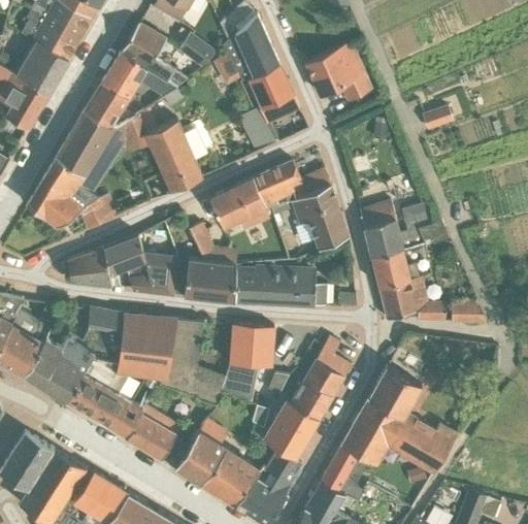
[(91,19),(58,0),(53,0),(46,10),(35,4),(31,12),(80,40),(91,19)]
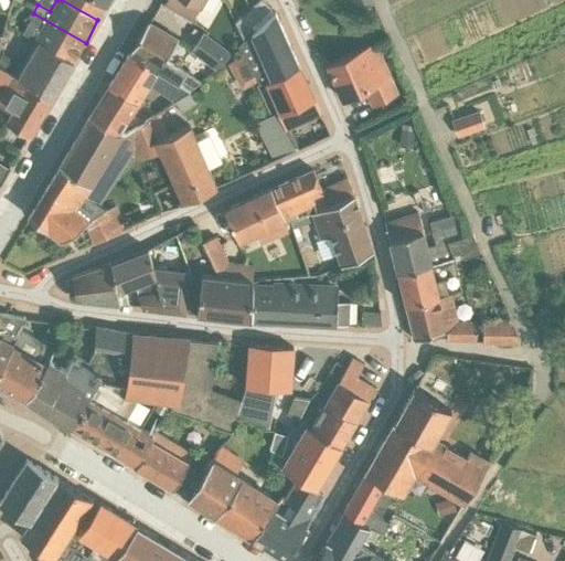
[(108,0),(62,0),(97,20),(108,0)]
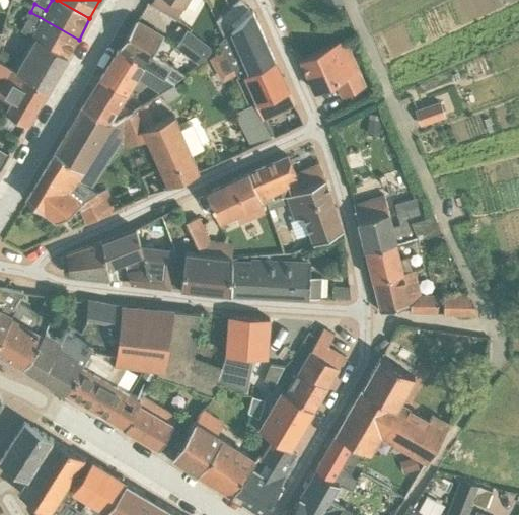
[(176,21),(189,0),(159,0),(154,8),(176,21)]
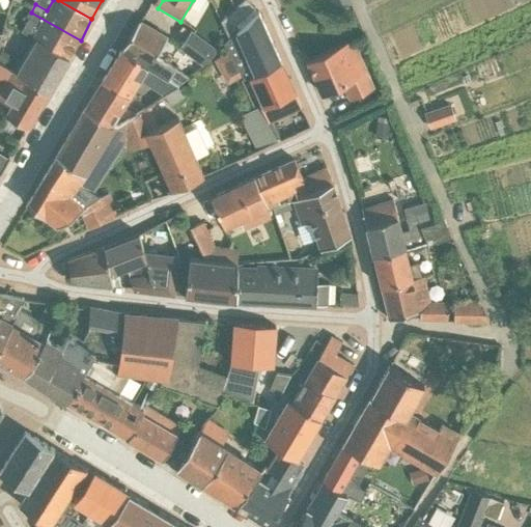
[(329,0),(335,15),(352,7),(347,0),(329,0)]
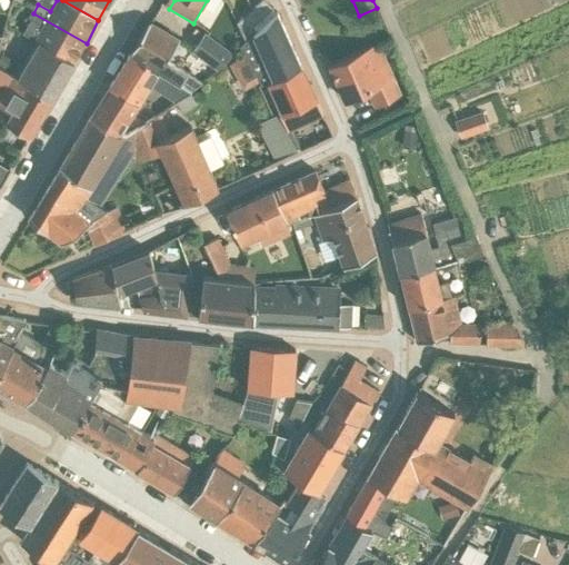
[(243,39),(253,30),(273,12),(263,1),(237,27),(243,39)]
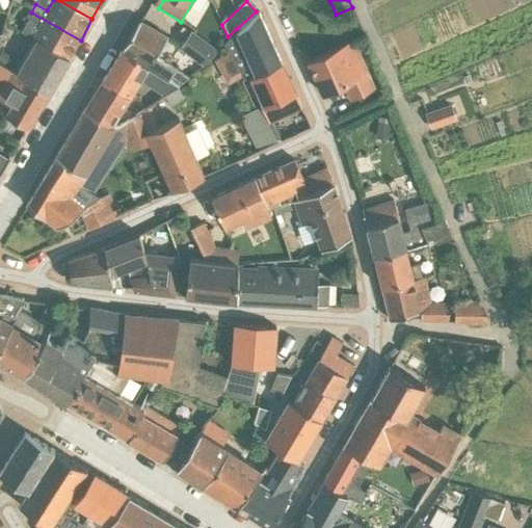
[(69,61),(81,41),(31,12),(27,19),(38,26),(30,41),(36,43),(69,61)]
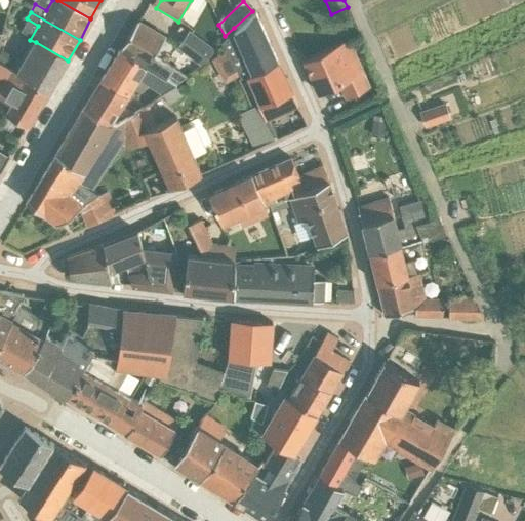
[(251,78),(278,64),(255,14),(238,33),(234,28),(225,36),(228,42),(221,47),(229,58),(242,82),(245,81),(251,78)]
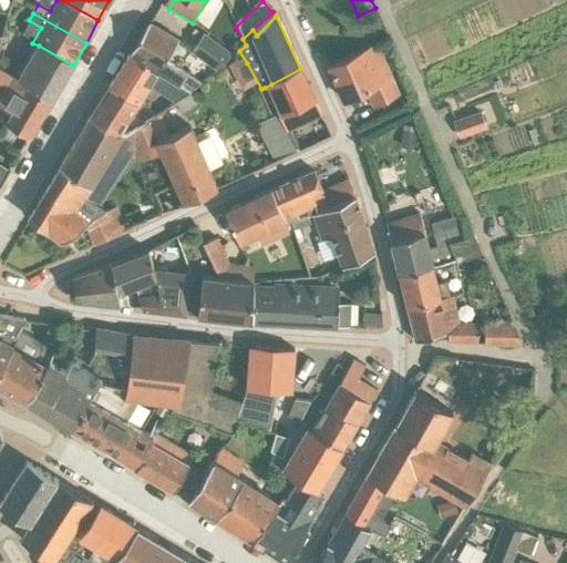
[(177,43),(167,38),(148,26),(129,59),(189,95),(200,86),(186,77),(187,75),(166,62),(177,43)]
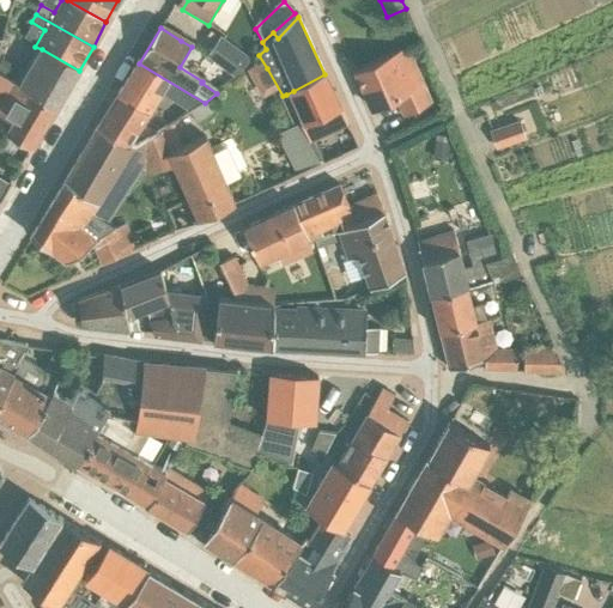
[(222,40),(207,60),(235,80),(250,61),(222,40)]
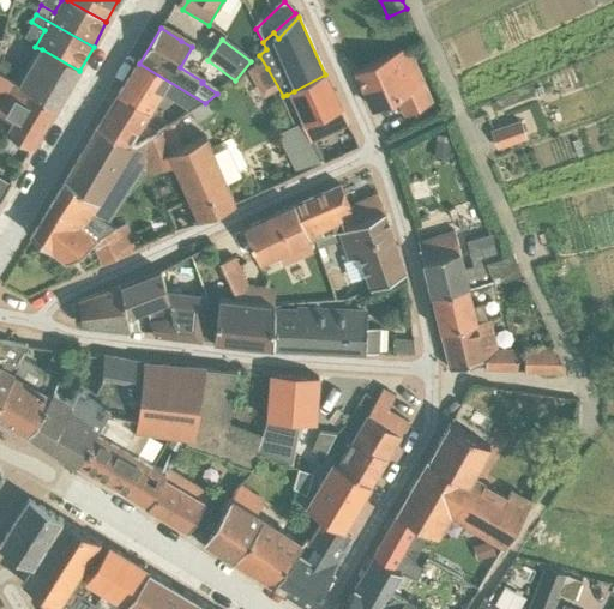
[(56,110),(79,71),(42,49),(18,89),(56,110)]
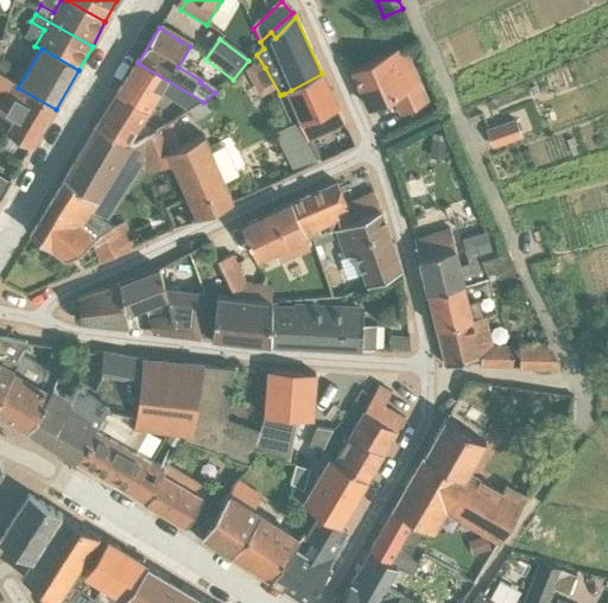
[(371,112),(393,102),(400,119),(429,107),(404,51),(353,74),(371,112)]
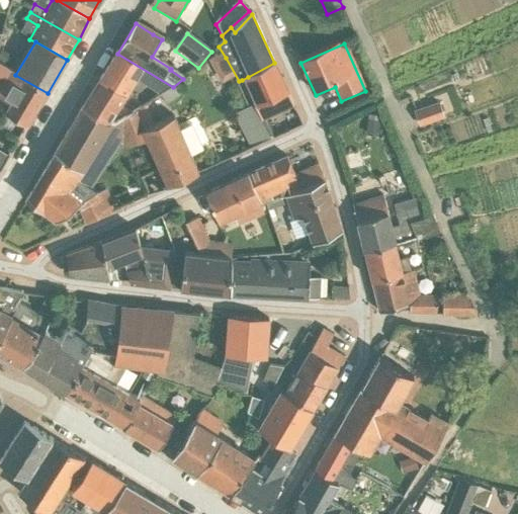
[(0,57),(0,63),(8,68),(13,59),(2,53),(0,57)]
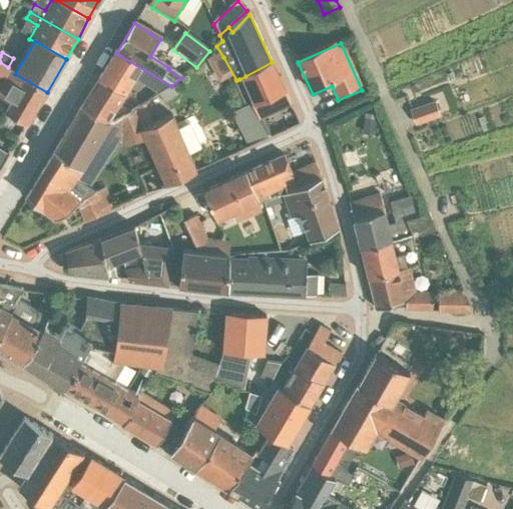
[(171,86),(116,53),(91,94),(118,110),(136,81),(160,94),(171,87),(171,86)]
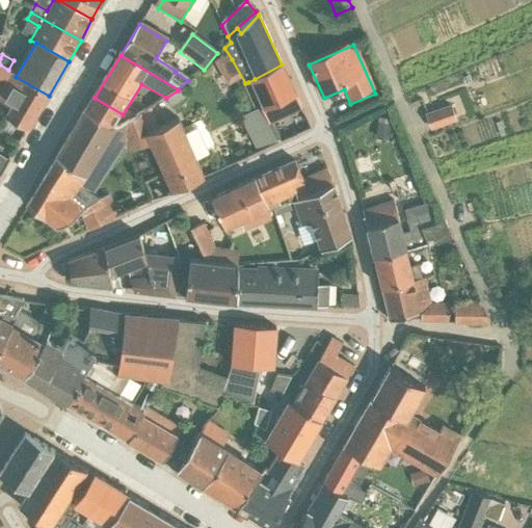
[(302,112),(296,97),(282,64),(255,79),(248,82),(261,110),(263,109),(278,144),(281,143),(280,140),(282,138),(278,131),(275,132),(272,126),(302,112)]
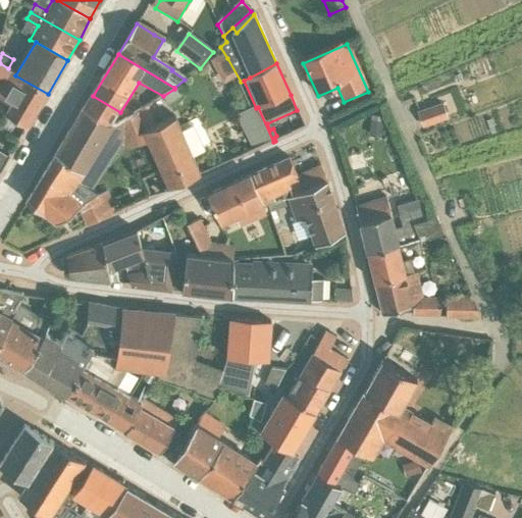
[(0,80),(5,82),(10,72),(11,72),(0,65),(0,80)]
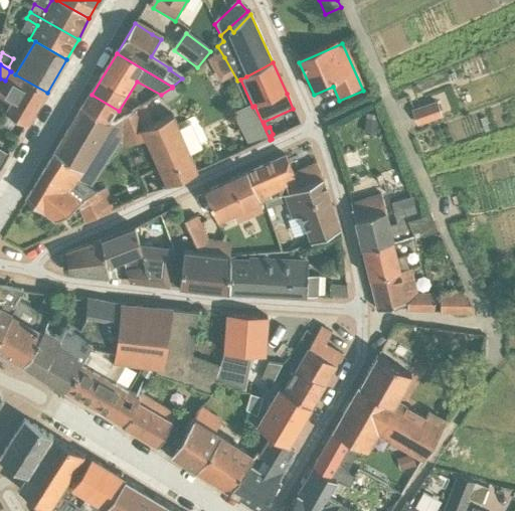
[(47,93),(15,74),(10,71),(5,80),(0,89),(0,100),(10,106),(5,115),(27,128),(47,93)]
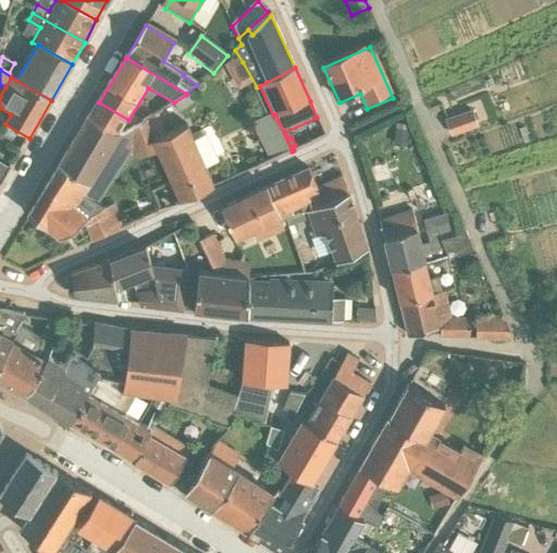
[(119,135),(128,120),(99,102),(86,123),(114,140),(123,135),(119,135)]
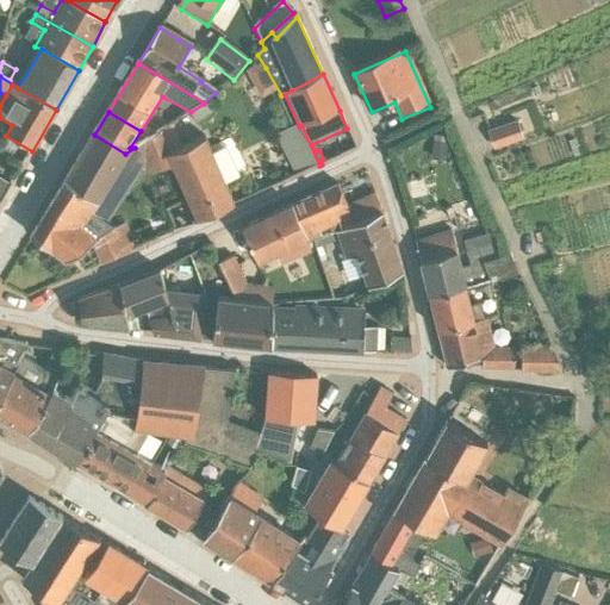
[(495,151),(524,141),(518,124),(489,135),(495,151)]
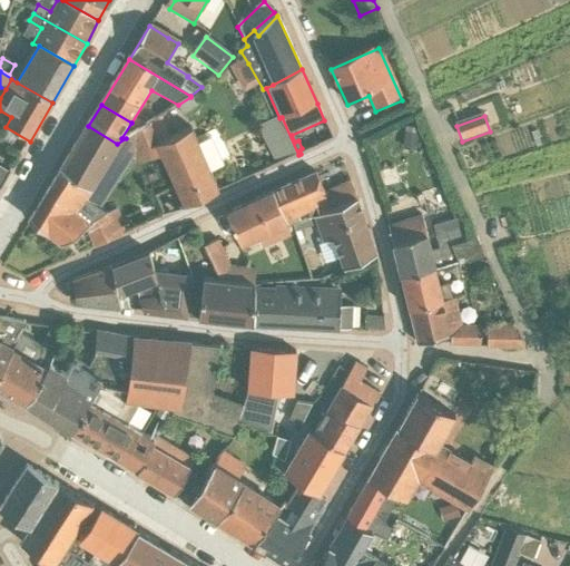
[(298,155),(282,117),(279,118),(258,127),(275,165),(298,155)]
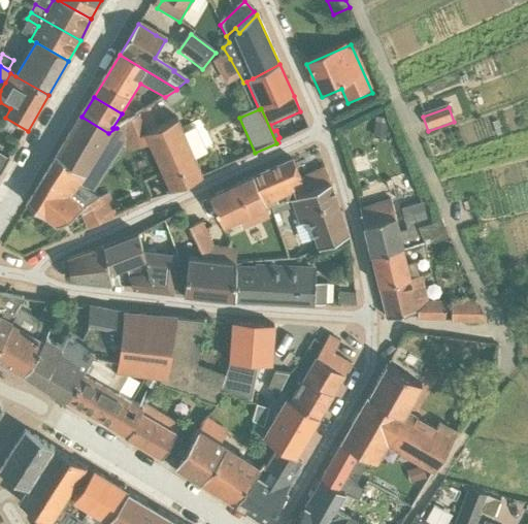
[(203,177),(195,159),(206,154),(196,130),(185,134),(178,121),(158,130),(150,110),(134,119),(143,138),(146,145),(149,144),(171,192),(203,177)]
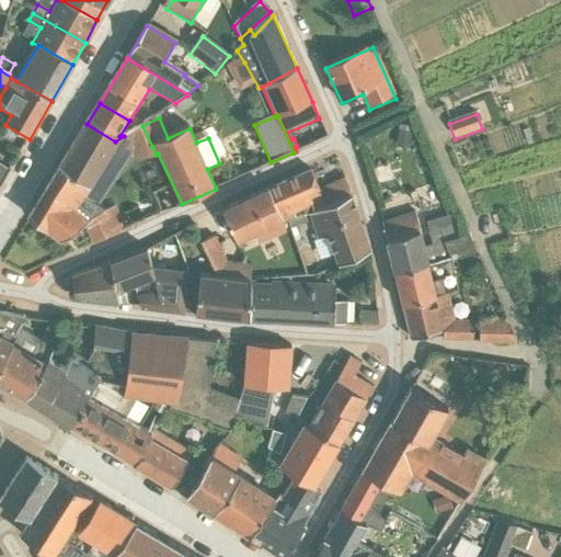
[(125,136),(124,136),(115,141),(87,124),(30,218),(61,242),(87,225),(95,246),(128,229),(117,207),(111,211),(109,206),(102,209),(100,205),(132,158),(133,161),(136,163),(156,155),(152,147),(142,126),(125,136)]
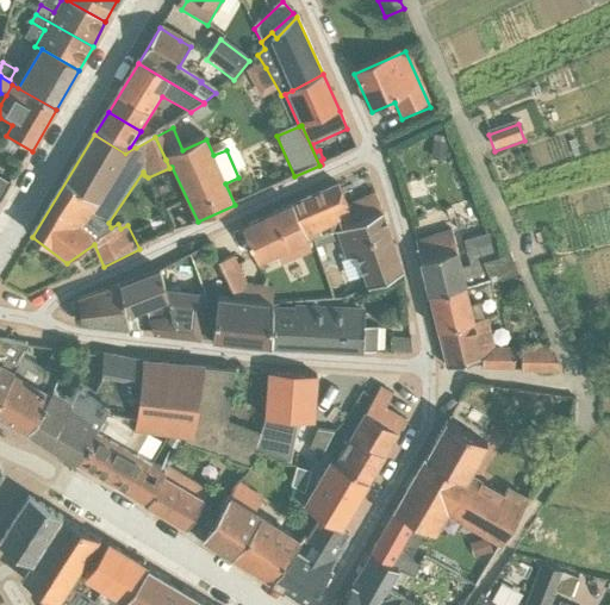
[(448,141),(434,138),(431,162),(446,164),(448,141)]
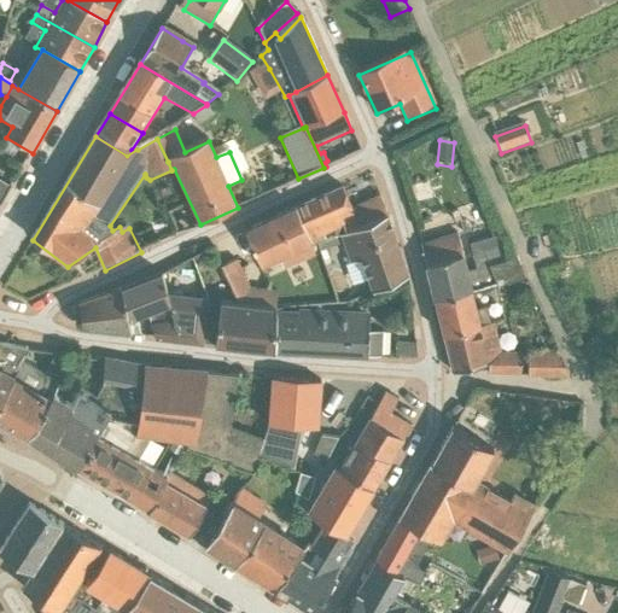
[(0,182),(0,206),(11,188),(10,187),(10,188),(0,182)]
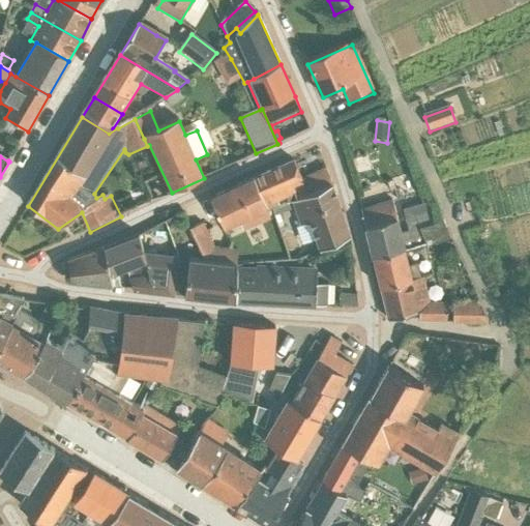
[(332,186),(326,171),(302,182),(294,163),(254,180),(267,211),(280,208),(277,202),(288,199),(290,205),(292,204),(332,186)]
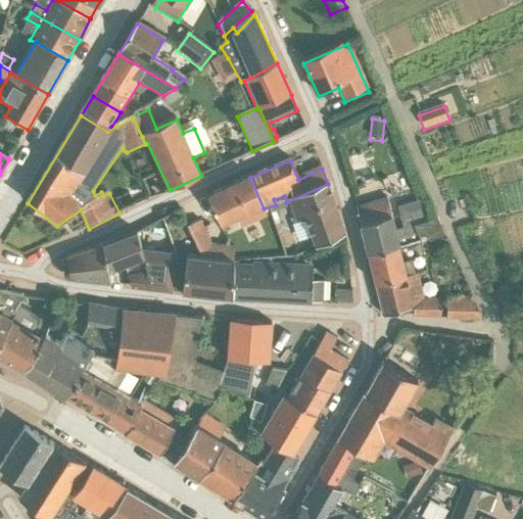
[(267,216),(264,208),(250,178),(207,197),(222,228),(236,221),(240,229),(267,216)]
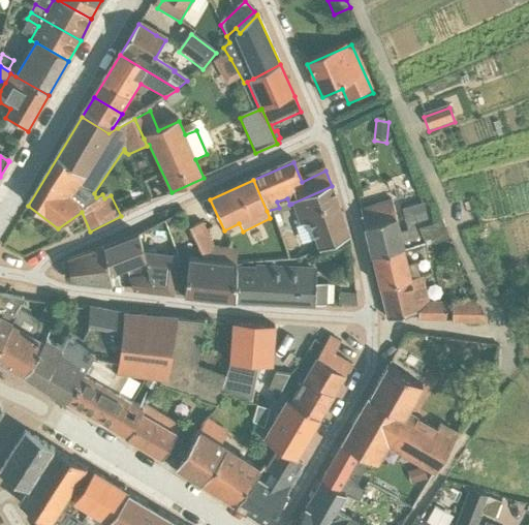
[(350,239),(349,238),(332,186),(291,204),(300,227),(309,223),(318,250),(350,239)]
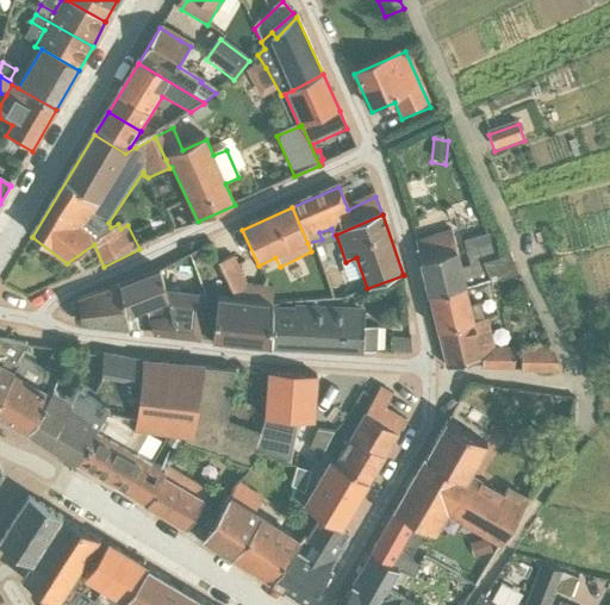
[(511,257),(498,261),(489,224),(483,226),(486,237),(465,242),(471,267),(462,269),(459,251),(458,253),(453,236),(417,245),(430,299),(467,289),(492,282),(485,266),(511,259),(511,257)]
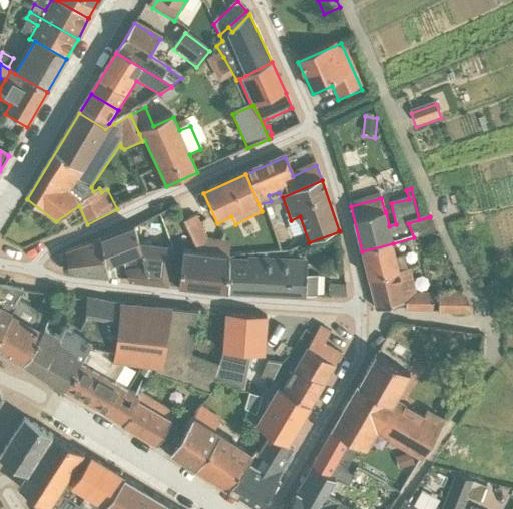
[(265,205),(267,211),(271,209),(282,205),(280,199),(265,205)]
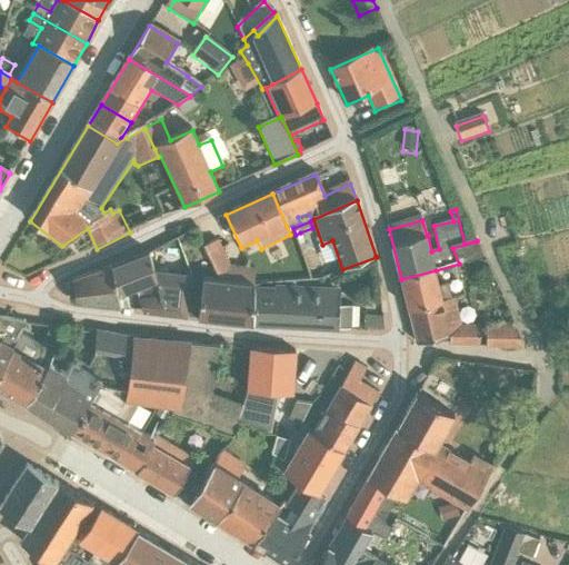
[(223,283),(253,286),(255,270),(232,269),(219,241),(205,248),(219,281),(223,283)]
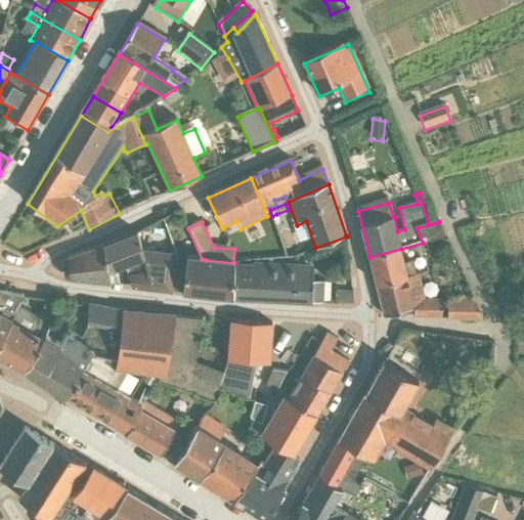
[(445,236),(439,222),(417,228),(423,243),(445,236)]
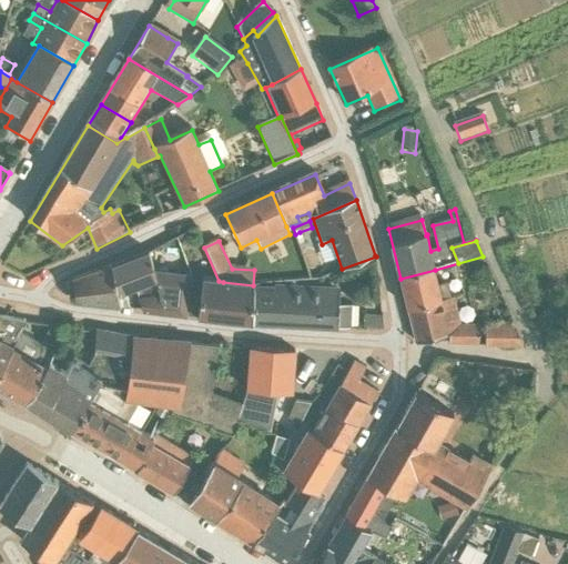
[(191,277),(154,273),(149,254),(111,269),(121,310),(119,296),(135,291),(143,313),(166,316),(186,319),(188,309),(191,277)]
